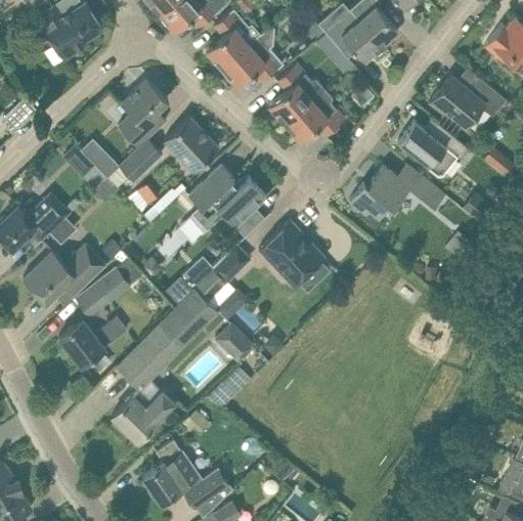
[(48,0),(23,0),(29,8),(35,4),(41,14),(53,6),(48,0)]
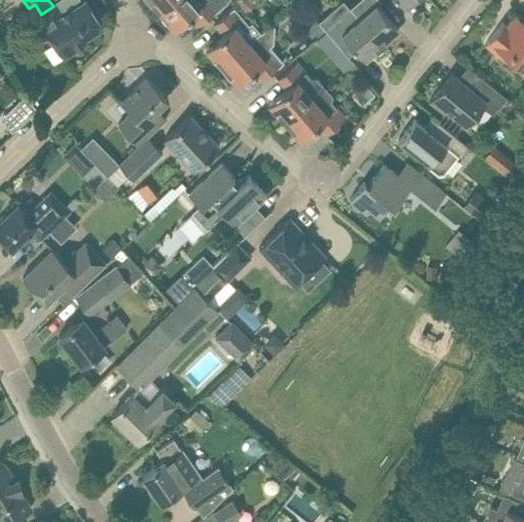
[(147,0),(159,14),(175,0),(147,0)]
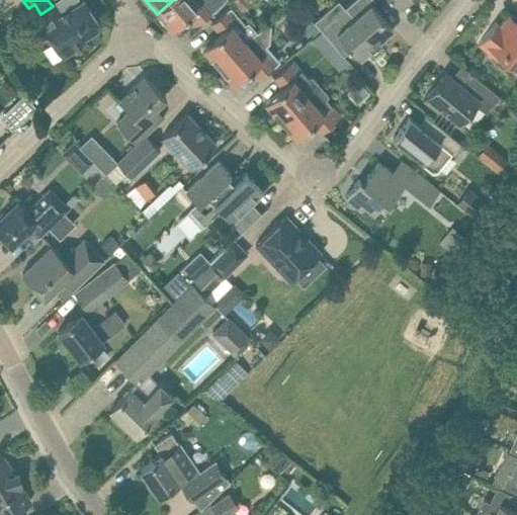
[(173,0),(157,14),(172,31),(190,17),(198,27),(229,1),(227,0),(173,0)]
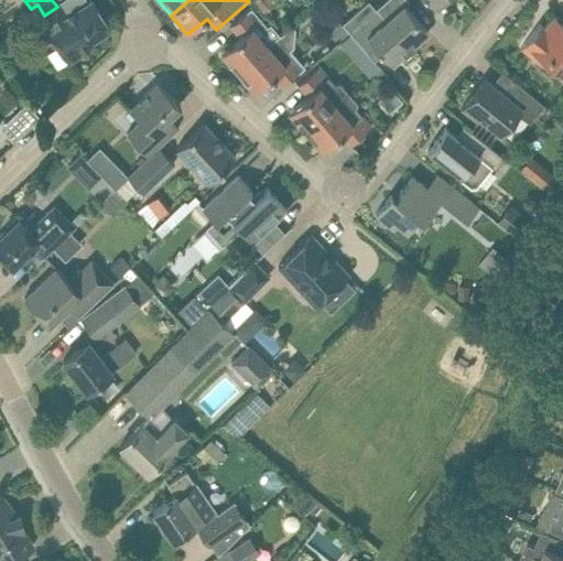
[(386,22),(411,52),(430,35),(405,7),(409,3),(405,0),(389,0),(377,11),(387,22),(386,22)]
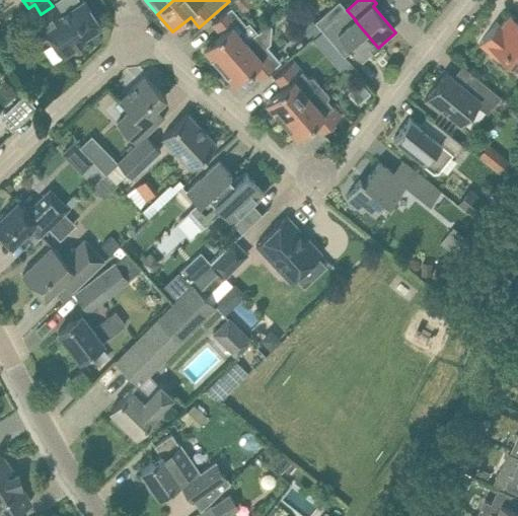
[(414,0),(393,0),(402,10),(414,0)]
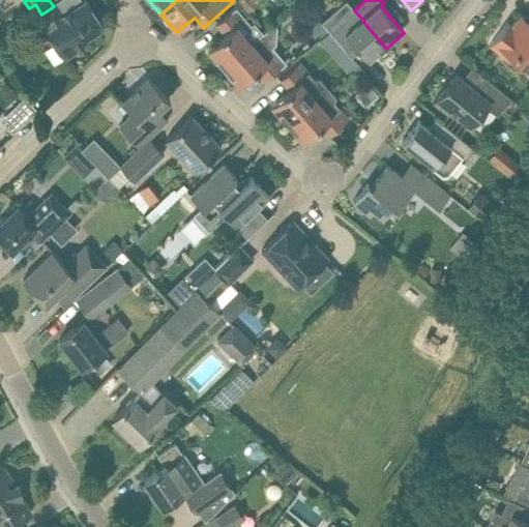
[(28,23),(30,26),(41,42),(50,37),(66,61),(89,46),(87,41),(105,29),(87,2),(64,17),(56,5),(54,6),(41,15),(28,23)]
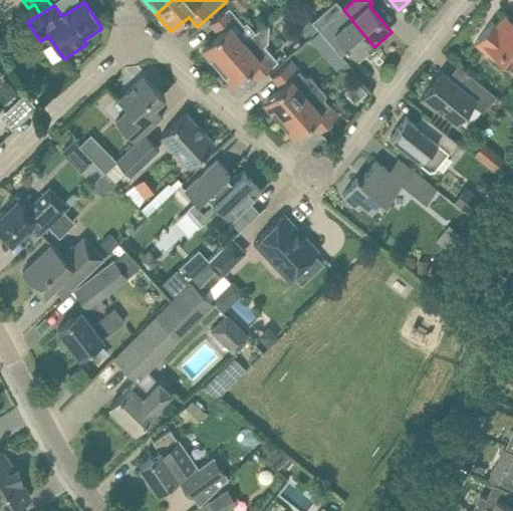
[(352,20),(343,10),(336,3),(312,24),(335,50),(342,43),(358,61),(374,47),(351,20),(352,20)]
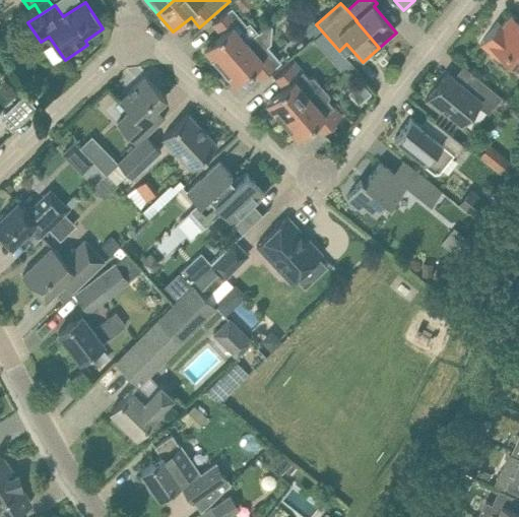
[(204,51),(220,69),(269,25),(258,35),(249,24),(247,26),(233,9),(213,26),(221,36),(204,51)]
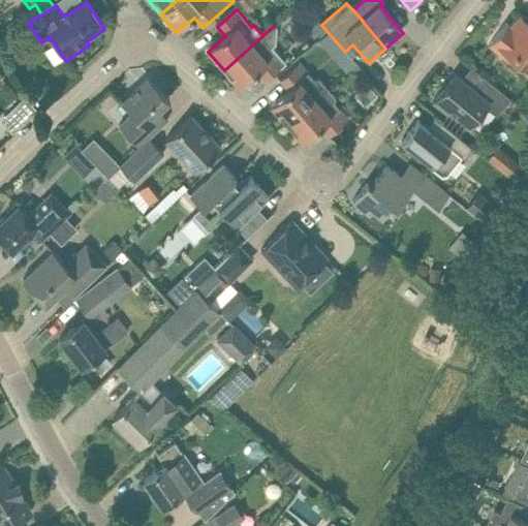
[(527,21),(521,16),(511,28),(507,25),(490,47),(509,63),(513,59),(527,70),(527,21)]
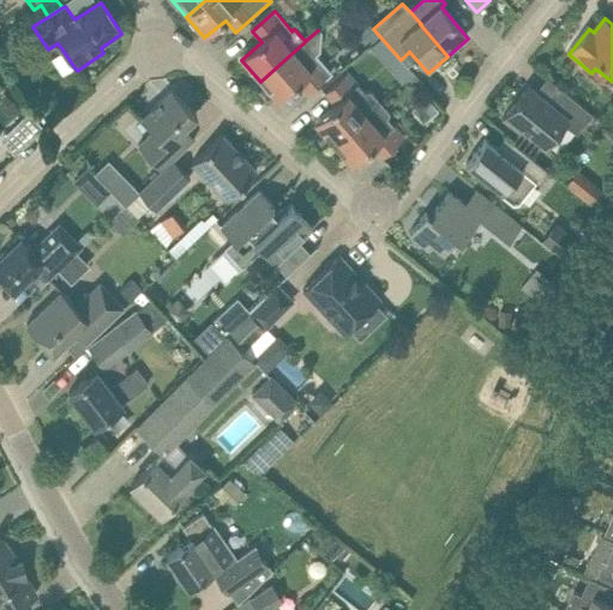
[(318,30),(260,82),(278,102),(299,85),(308,96),(326,80),(331,77),(316,59),(320,54),(322,34),(318,30)]
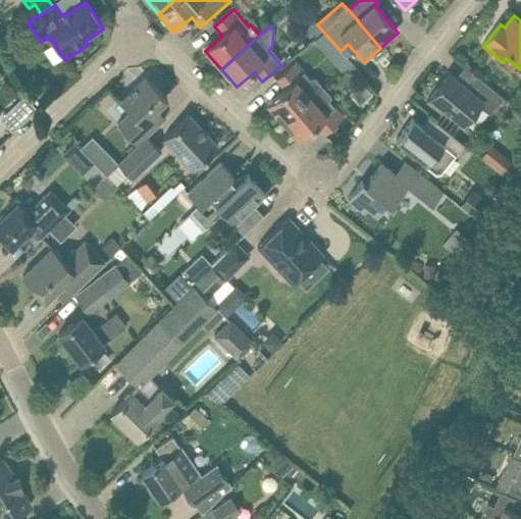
[(326,37),(316,45),(327,58),(337,49),(326,37)]
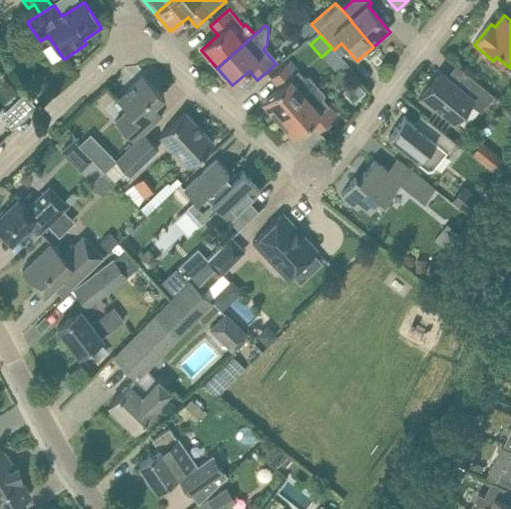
[(263,103),(278,121),(317,87),(309,78),(304,79),(290,63),(271,79),(280,89),(263,103)]
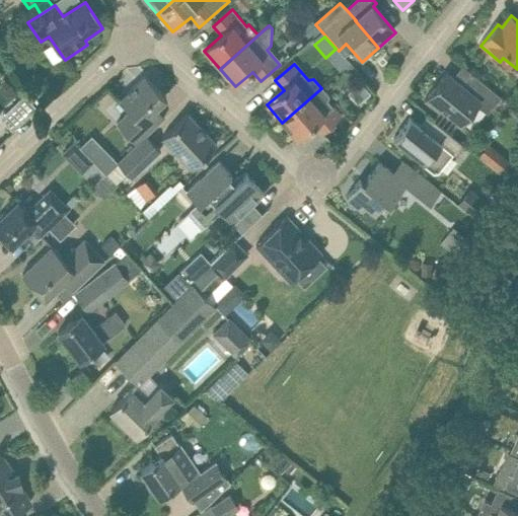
[(426,101),(440,114),(443,111),(462,126),(477,107),(488,116),(502,98),(476,79),(467,90),(448,74),(426,101)]
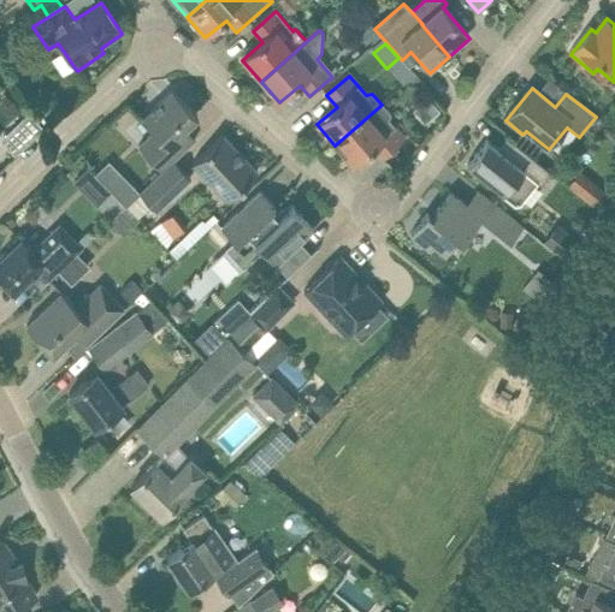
[(140,149),(157,166),(163,173),(173,165),(190,148),(179,135),(197,118),(173,93),(143,120),(155,134),(140,149)]
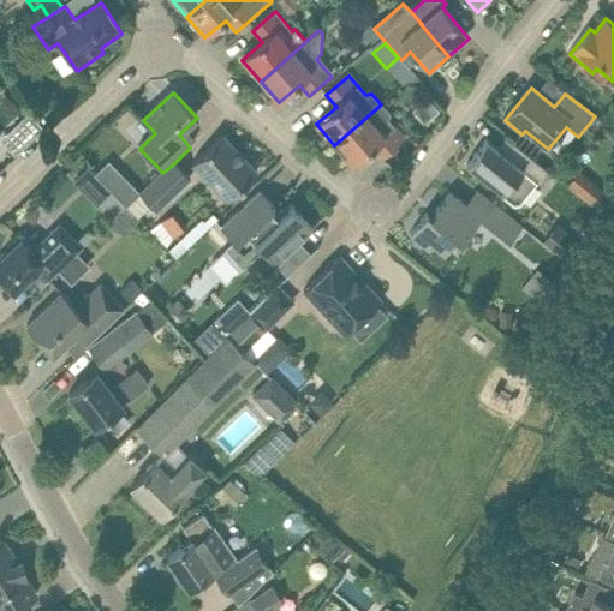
[(381,105),(334,145),(353,167),(373,149),(383,161),(406,141),(389,123),(388,121),(391,115),(381,105)]
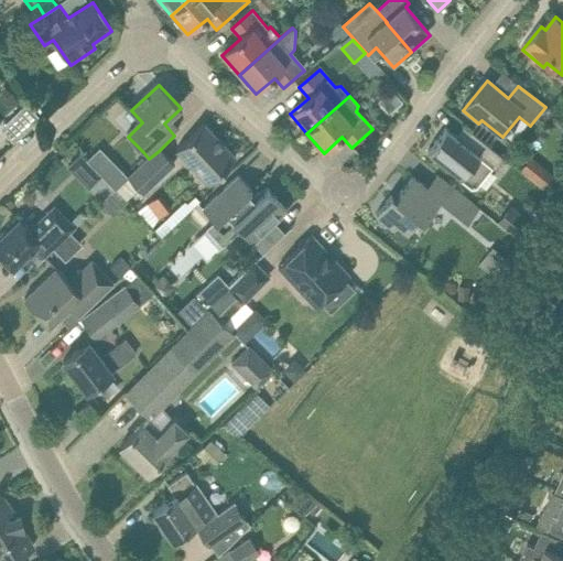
[(25,110),(7,129),(19,143),(40,123),(25,110)]
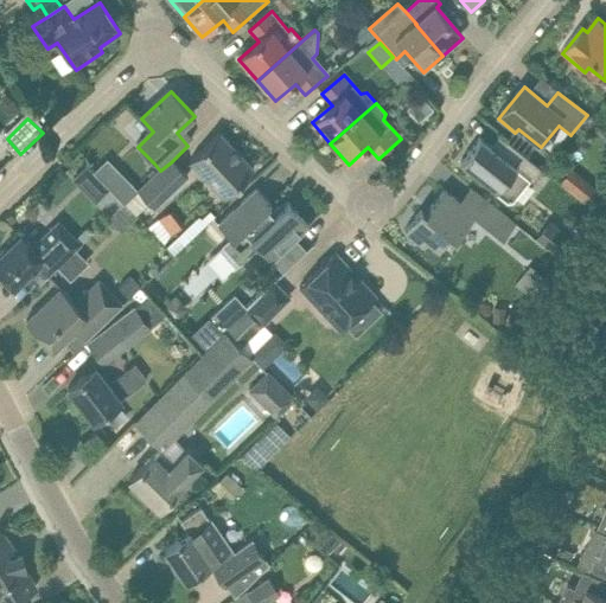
[(221,135),(203,151),(191,162),(225,199),(255,172),(221,135)]
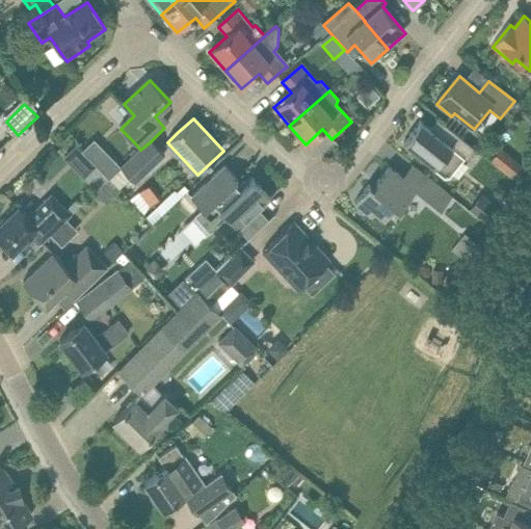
[(421,123),(404,143),(434,168),(434,169),(445,178),(450,178),(465,159),(468,161),(476,151),(439,121),(431,131),(421,123)]
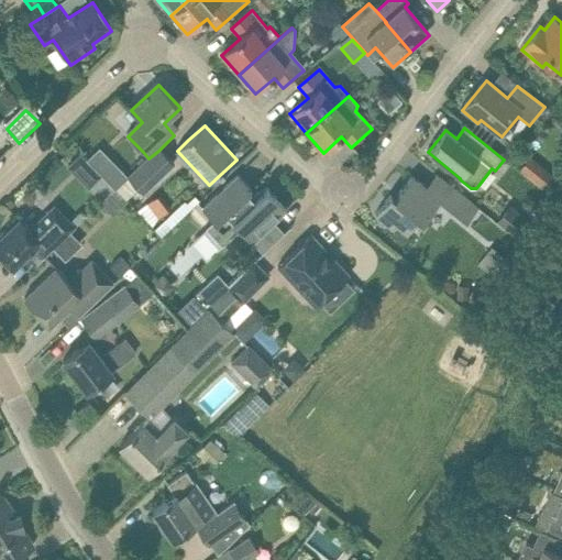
[(129,179),(143,195),(175,165),(161,150),(129,179)]
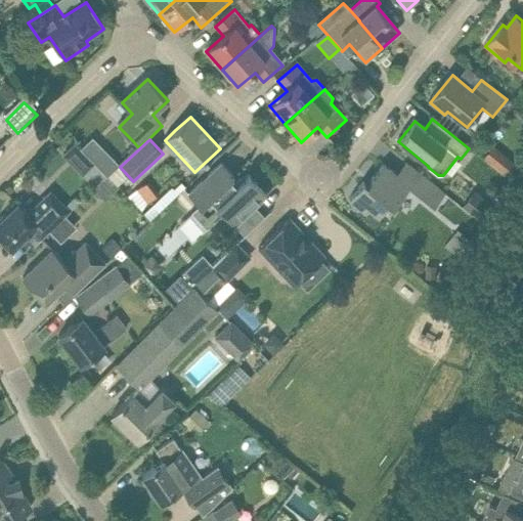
[(61,158),(82,179),(94,166),(75,145),(61,158)]
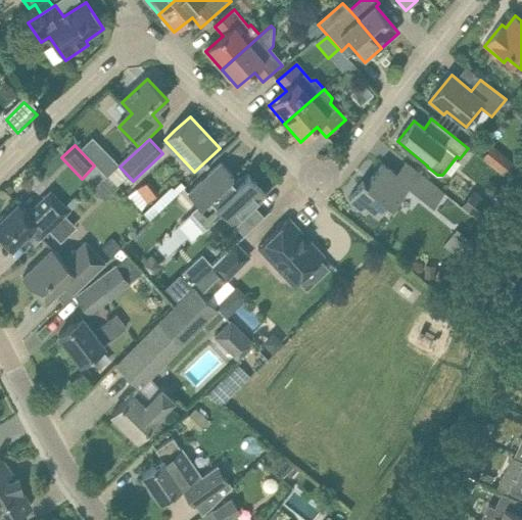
[(519,170),(491,146),(482,158),(510,183),(518,172),(519,170)]
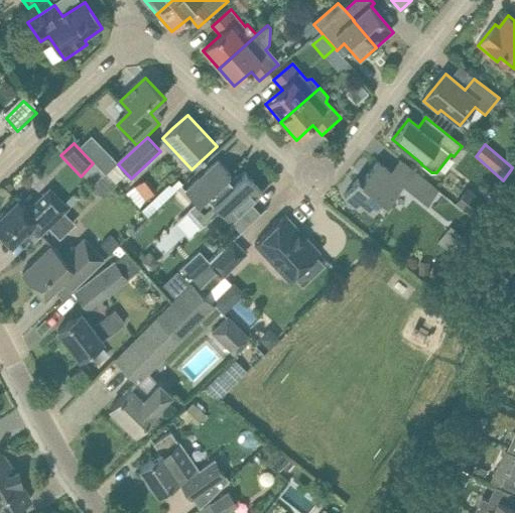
[(104,146),(91,158),(97,163),(105,171),(118,160),(104,146)]
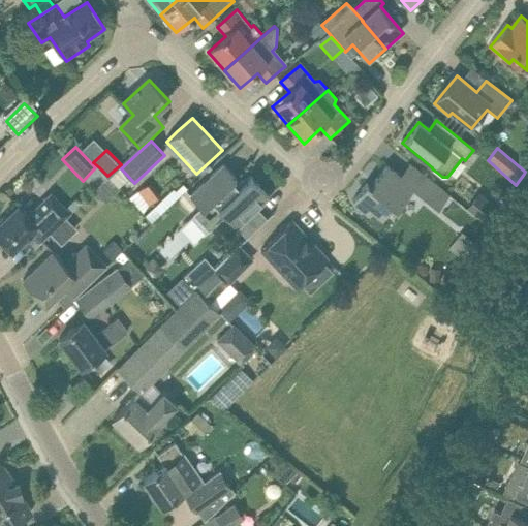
[(271,198),(252,178),(243,187),(223,166),(190,196),(202,210),(194,217),(210,234),(225,218),(238,230),(271,198)]
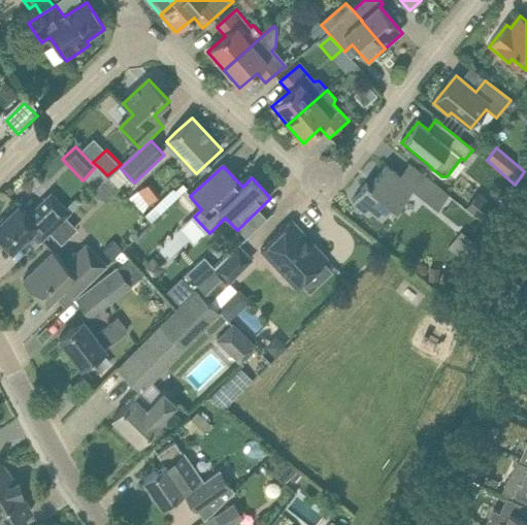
[(353,202),(369,216),(372,211),(383,220),(393,206),(396,209),(414,189),(387,167),(370,187),(367,185),(353,202)]
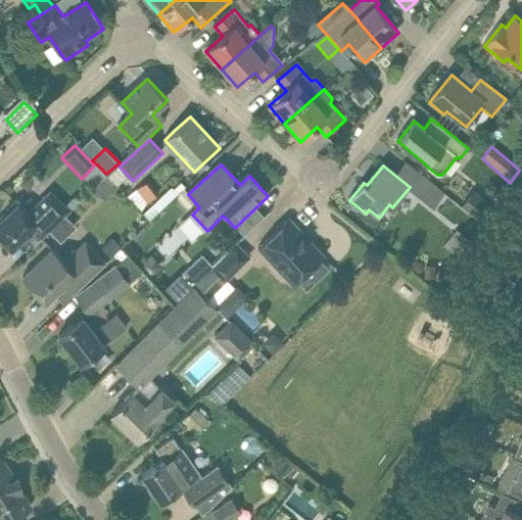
[(412,191),(433,208),(444,195),(423,178),(412,191)]
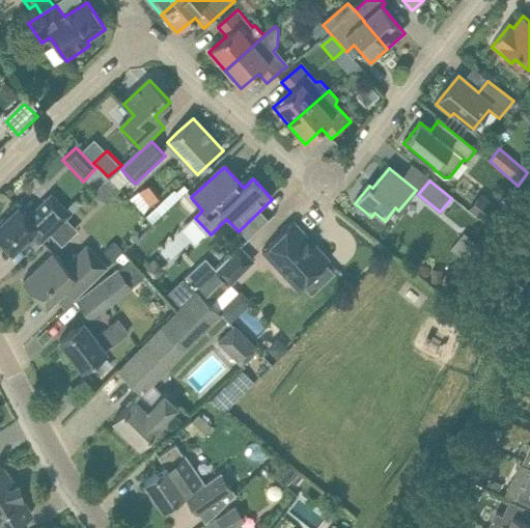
[(174,190),(146,216),(154,223),(189,189),(184,185),(176,192),(174,190)]
